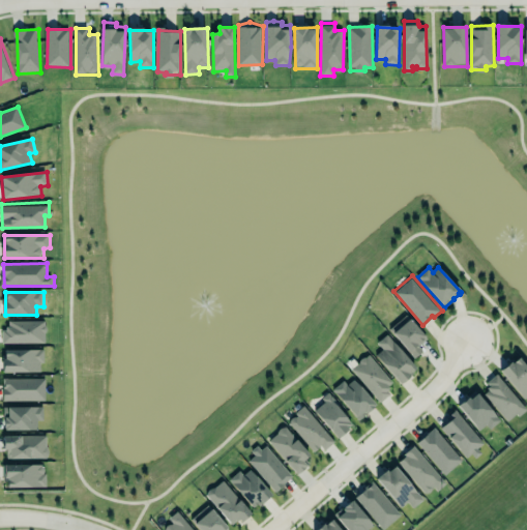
[(425,351),(420,346),(429,340),(408,315),(391,329),(415,359),(425,351)]
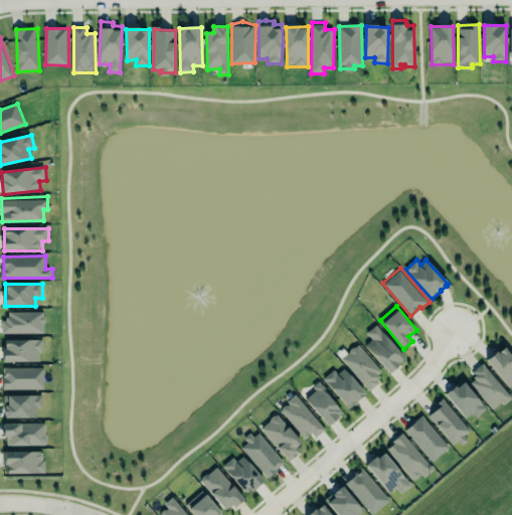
[(46,333),(45,312),(10,312),(10,320),(4,320),(4,334),(46,333)]
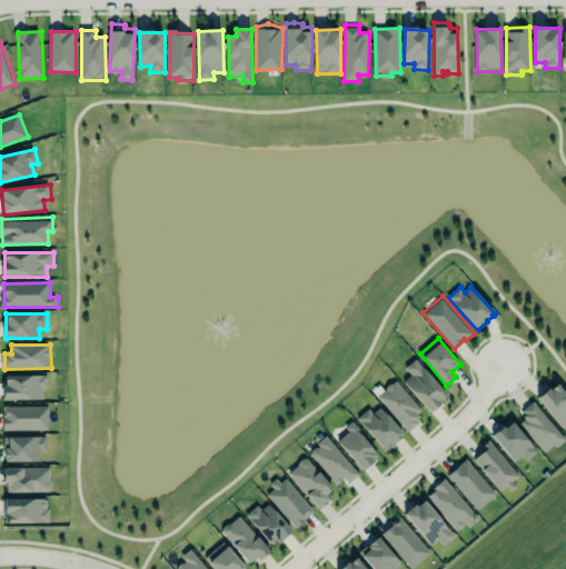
[(405,381),(413,376),(407,368),(417,359),(448,396),(444,399),(445,401),(432,412),(405,381)]
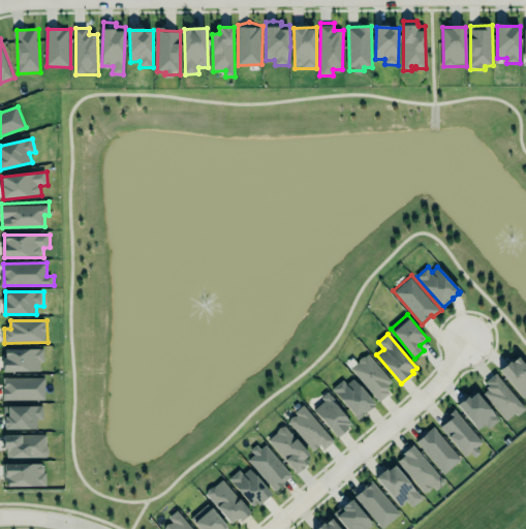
[(44,350),(5,349),(5,372),(44,372),(44,350)]
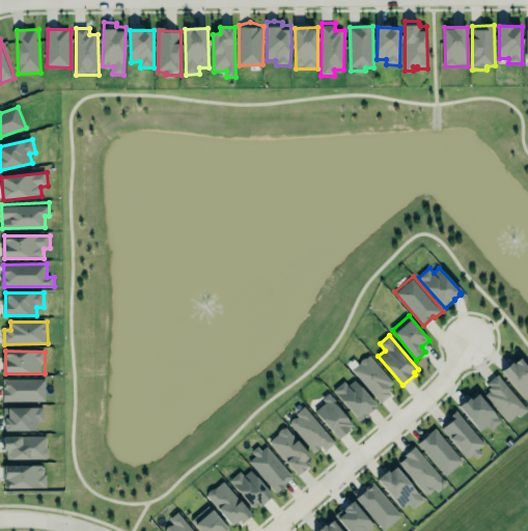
[(354,370),(361,364),(361,362),(363,360),(365,359),(367,359),(370,356),(394,384),(390,387),(391,389),(389,392),(392,395),(382,403),(354,370)]
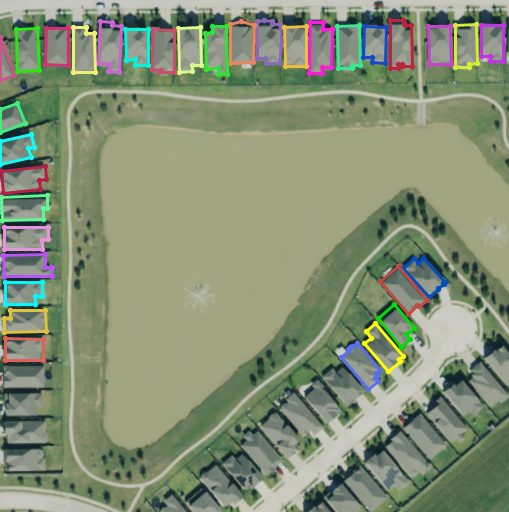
[(484,358),(494,350),(495,351),(497,350),(497,349),(501,346),(502,347),(503,347),(508,353),(508,386),(484,358)]
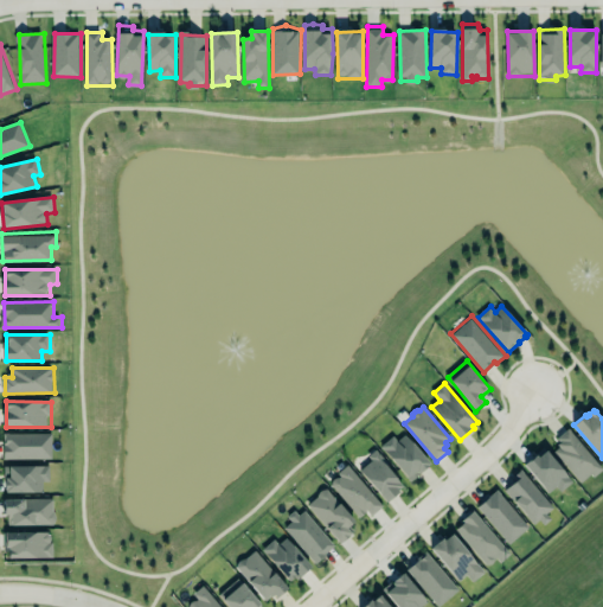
[(558,439),(570,428),(602,467),(602,472),(595,478),(592,474),(583,483),(556,452),(560,447),(558,445),(562,442),(558,439)]
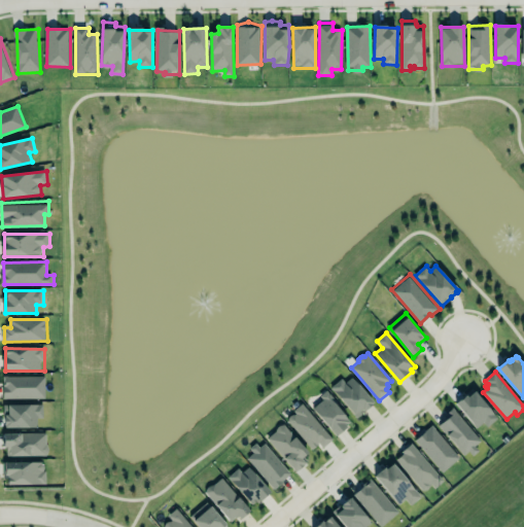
[(2,375),(44,374),(45,397),(3,397),(3,390),(10,390),(6,386),(3,385),(2,375)]
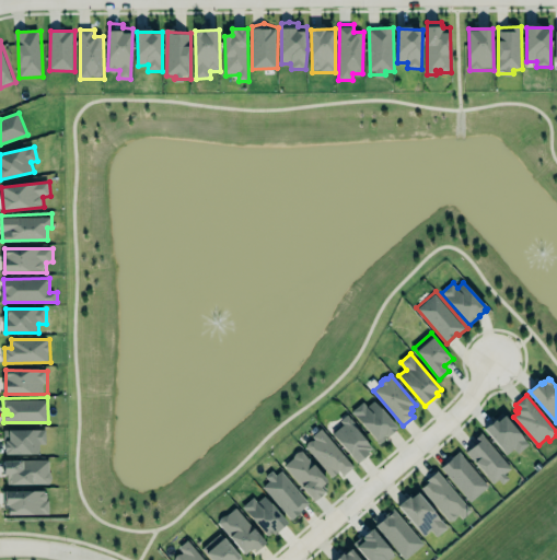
[(368,408),(363,403),(352,412),(381,444),(398,428),(375,401),(368,408)]
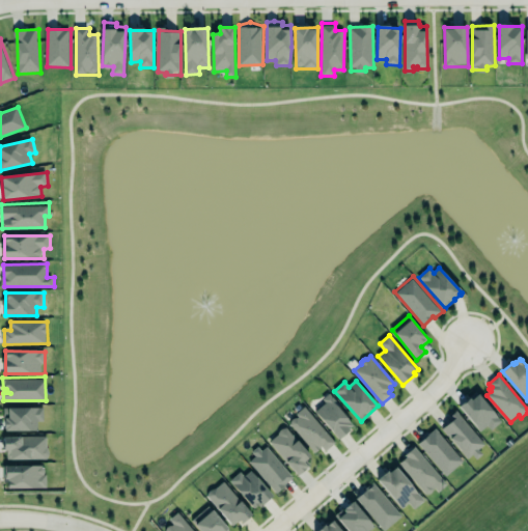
[(316,410),(325,402),(322,398),(331,391),(356,422),(353,426),(339,437),(316,410)]
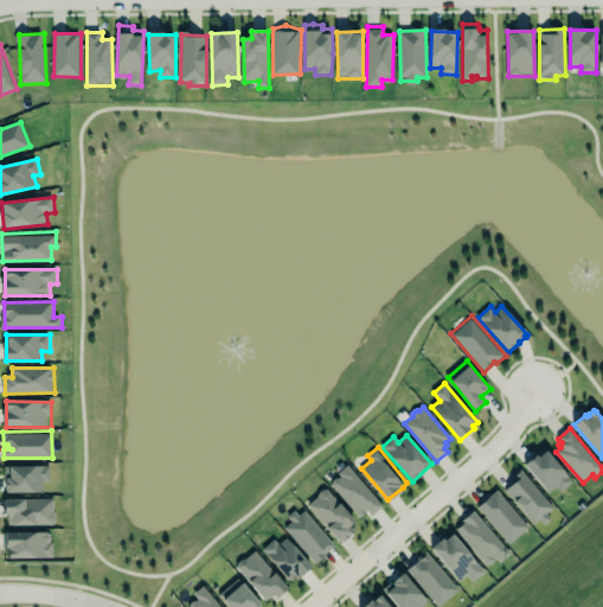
[(525,465),(530,460),(530,461),(537,455),(539,458),(547,451),(573,481),(563,492),(558,486),(550,493),(525,465)]
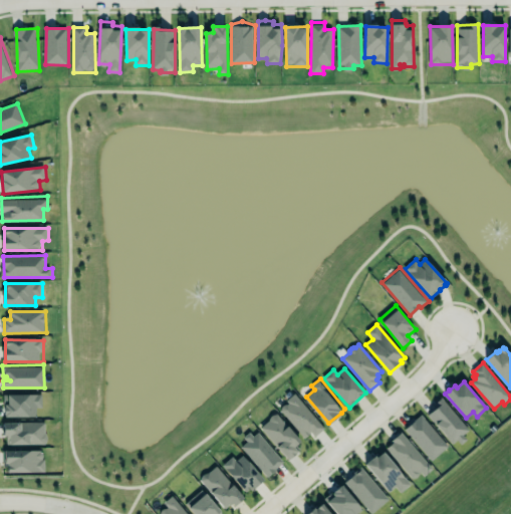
[(314,436),(324,427),(294,392),(286,400),(288,402),(286,403),(285,404),(281,406),(280,410),(304,437),(307,434),(303,430),(308,432),(310,431),(314,436)]
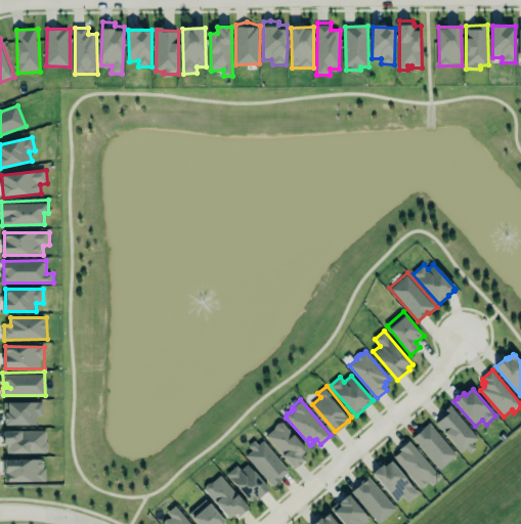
[(4,401),(42,401),(43,415),(37,415),(37,423),(4,424),(4,401)]
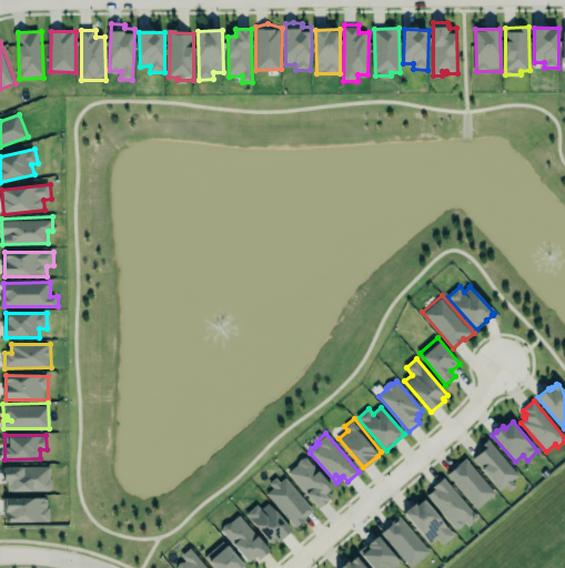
[(472,457),(504,494),(522,477),(491,440),(472,457)]
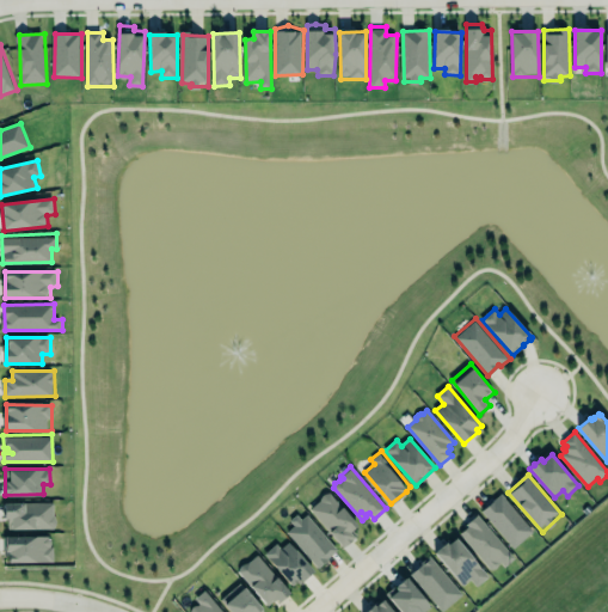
[(351,532),(360,525),(330,493),(311,509),(345,549),(356,538),(351,532)]
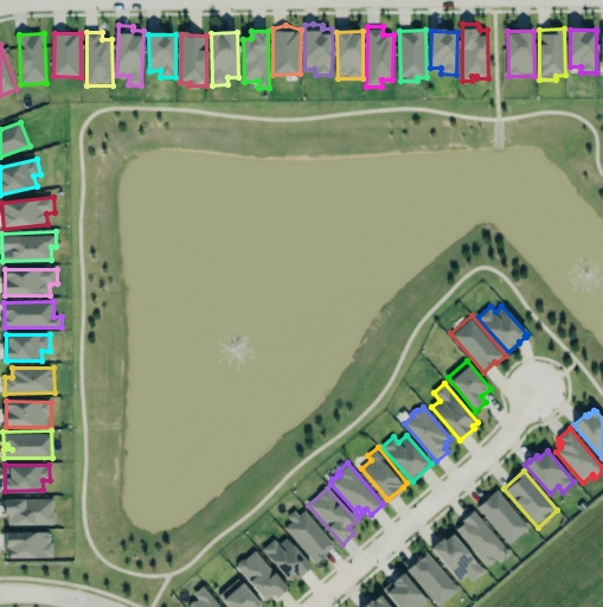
[(479,508),(498,491),(530,528),(511,544),(479,508)]
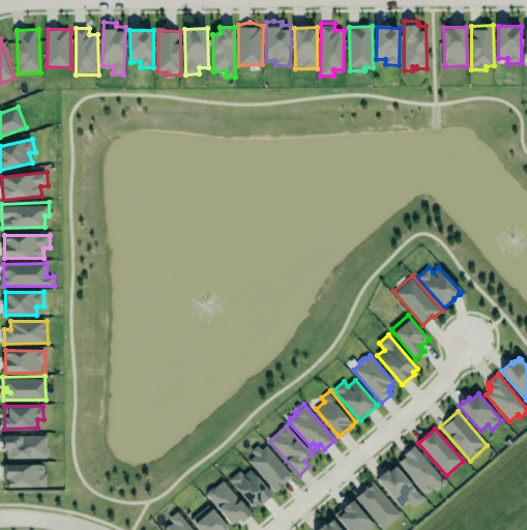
[(49,436),(4,437),(4,449),(8,449),(8,459),(50,459),(49,436)]
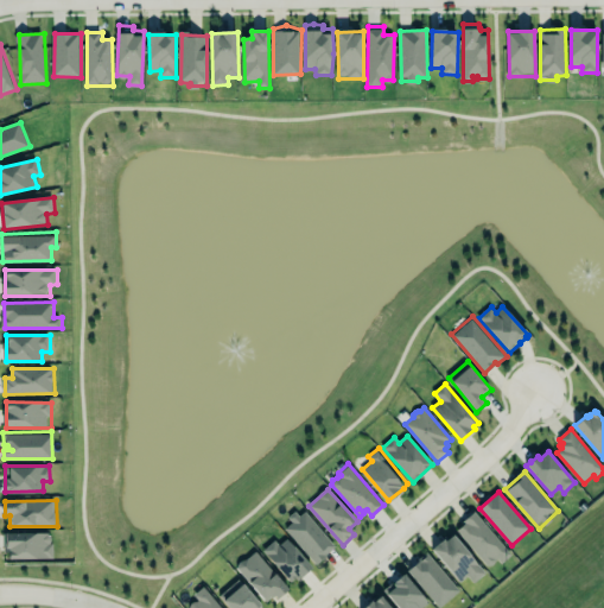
[(285,526),(317,564),(337,548),(305,510),(285,526)]
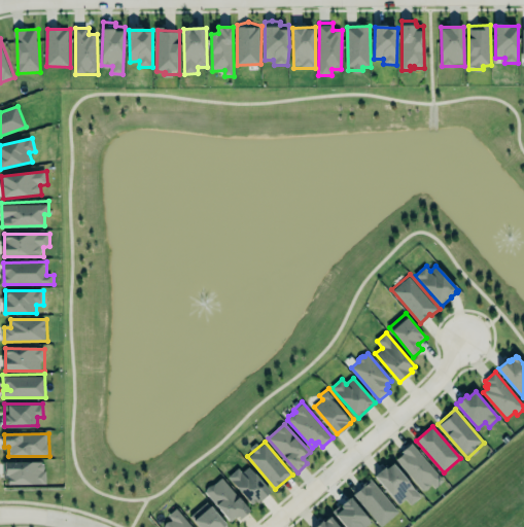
[(425,493),(433,486),(435,489),(445,482),(414,445),(396,459),(425,493)]
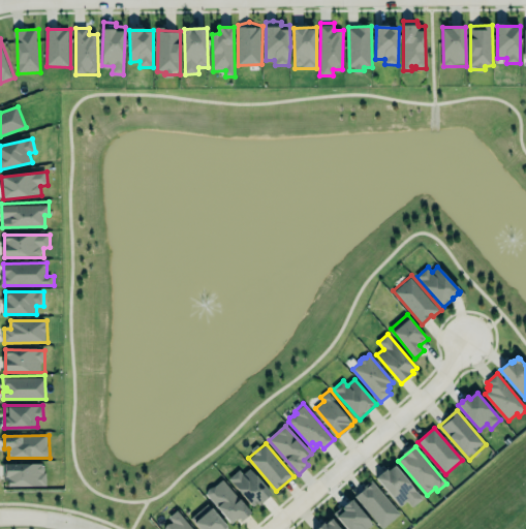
[(41,462),(41,463),(42,465),(43,467),(43,470),(42,471),(45,471),(45,485),(7,485),(7,479),(3,479),(3,463),(41,462)]
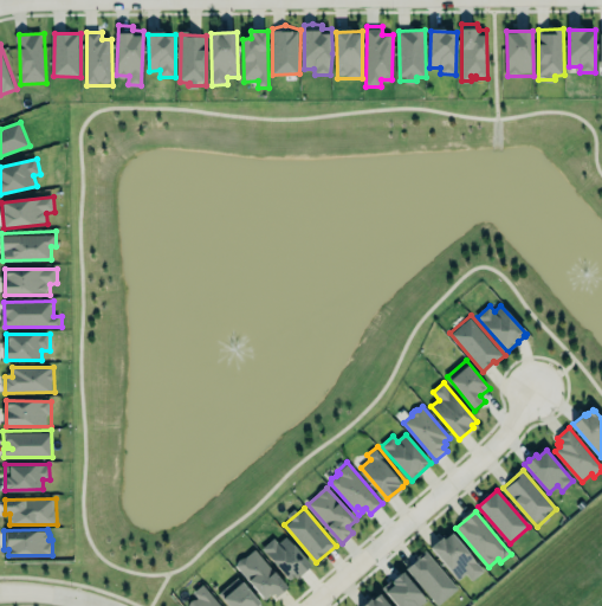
[(429,546),(441,536),(442,537),(451,532),(483,569),(472,579),(466,572),(458,579),(429,546)]
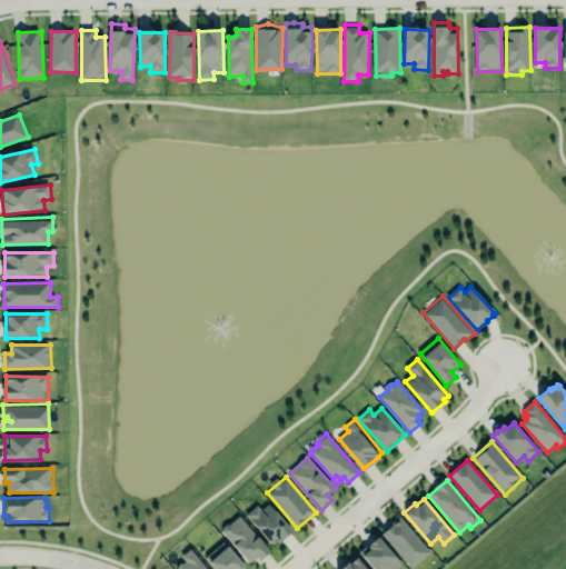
[(261,511),(259,507),(248,515),(272,548),(293,533),(271,503),(261,511)]
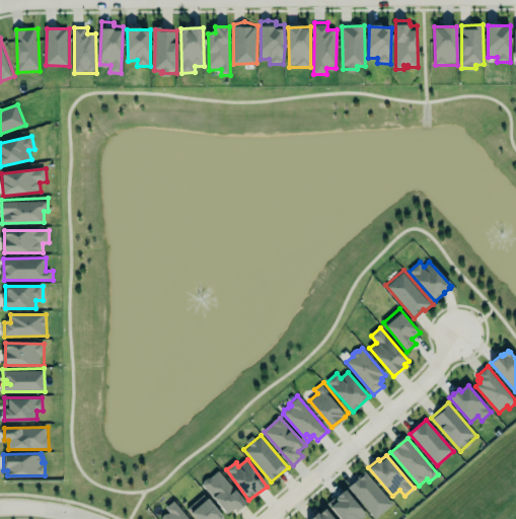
[(228,514),(234,508),(238,512),(248,503),(218,470),(203,486),(228,514)]
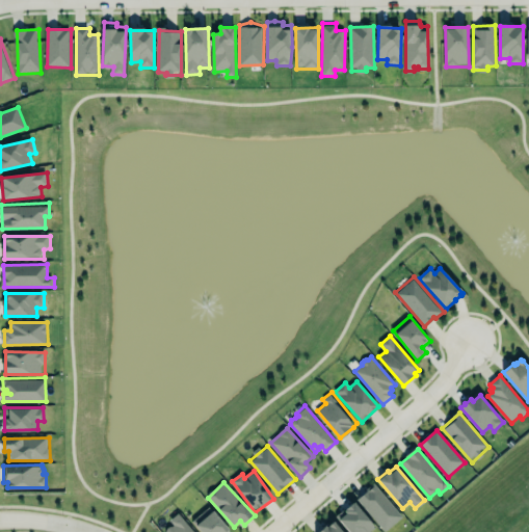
[(386,531),(403,517),(376,484),(358,499),(386,531)]
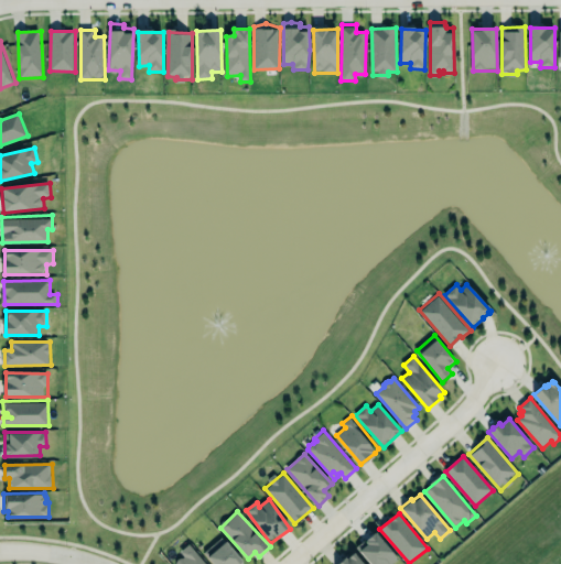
[(357,549),(370,563),(392,563),(399,559),(376,532),(357,549)]
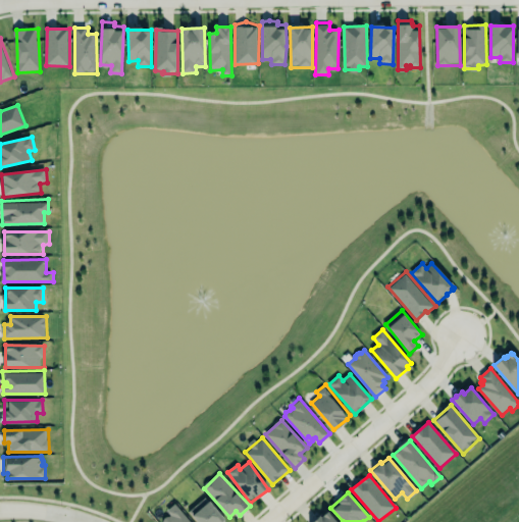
[(198,521),(225,521),(208,498),(190,511),(198,521)]
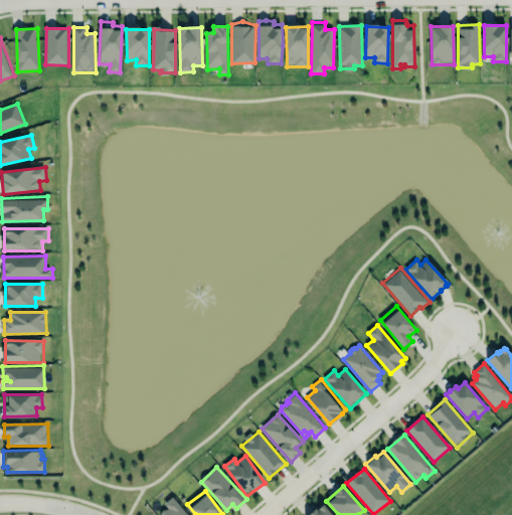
[(173,495),(189,514),(161,514),(162,512),(164,510),(167,509),(169,507),(164,503),(173,495)]
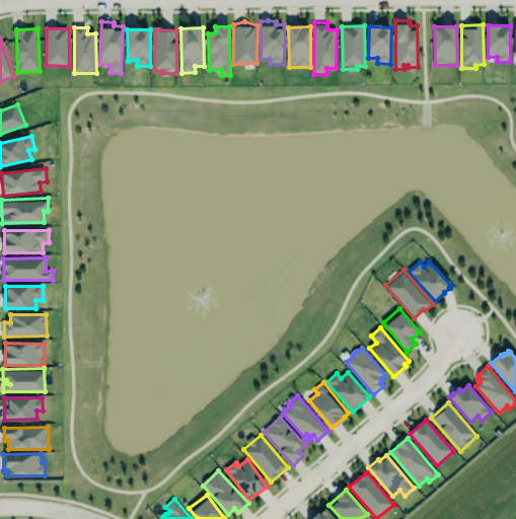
[(310,518),(309,517),(318,510),(320,512),(325,508),(335,518),(310,518)]
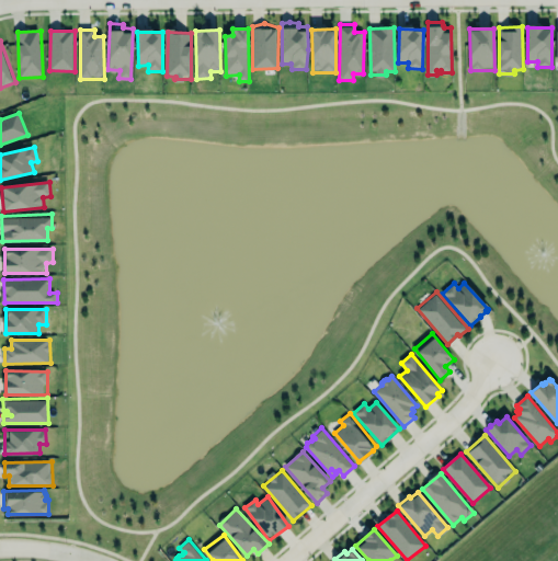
All buildings are outlined.
